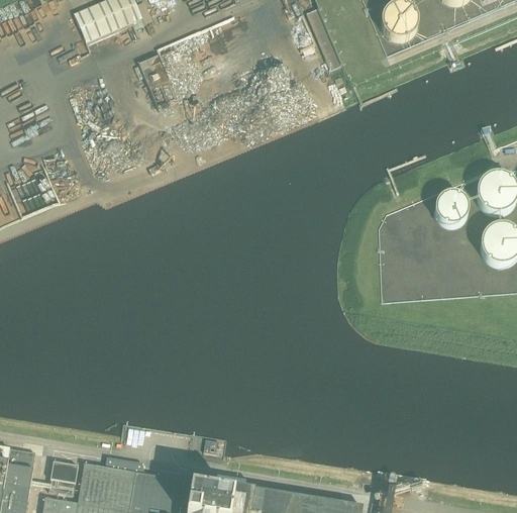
[(105,0),(74,13),(86,41),(141,17),(134,0),(105,0)]
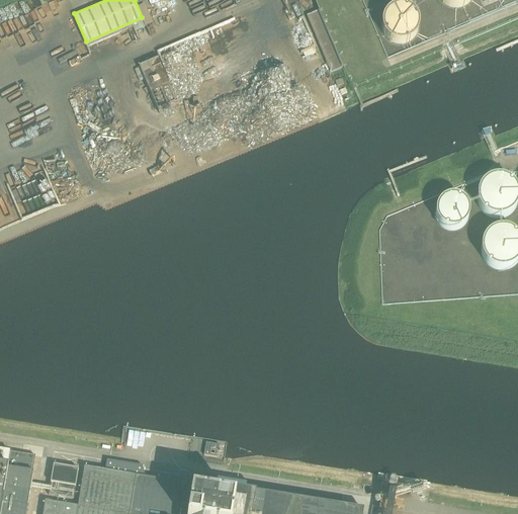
[(379,23),(381,29),(385,34),(391,38),(397,39),(403,39),(409,36),(413,32),(416,26),(416,20),(415,14),(411,9),(406,5),(400,4),(393,4),(387,7),(383,11),(380,17),(379,23)]
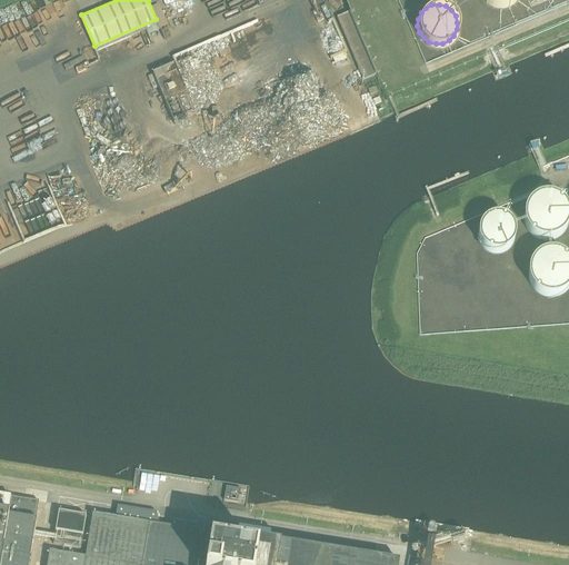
[(376,71),(349,9),(337,15),(363,76),(376,71)]
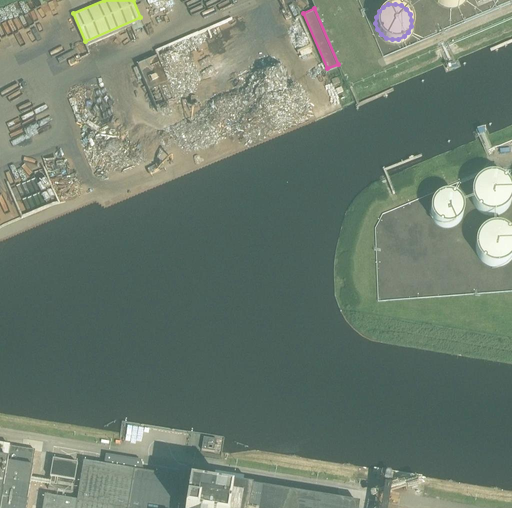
[(467,196),(469,203),(474,209),(479,213),(486,215),(493,214),(500,211),(505,206),(508,200),(509,193),(508,186),(504,180),(498,175),(491,173),(483,174),(477,177),(471,182),(468,188),(467,196)]
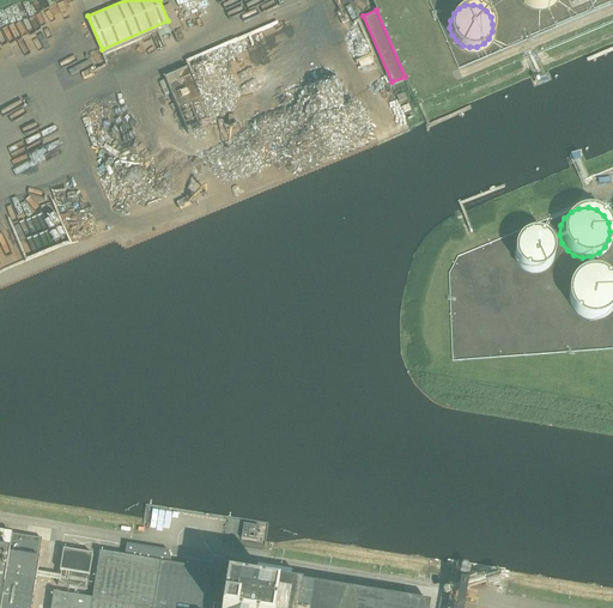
[(511,253),(514,260),(517,266),(523,269),(530,271),(538,271),(544,268),(548,263),(552,256),(553,249),(551,243),(547,237),(541,232),(535,230),(528,231),(521,233),(516,238),(513,245),(511,253)]
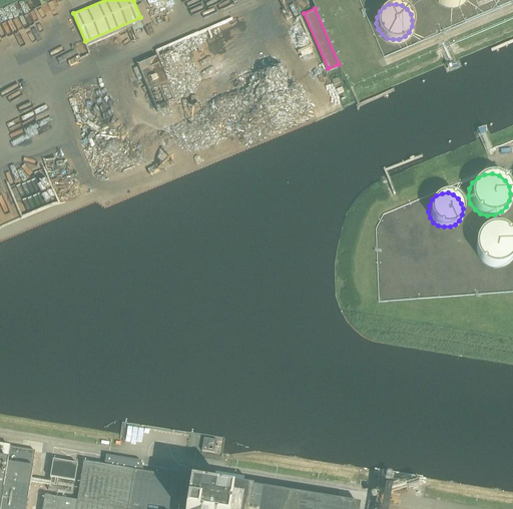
[(474,246),(476,253),(480,260),(485,264),(492,266),(499,266),(506,263),(511,258),(512,253),(512,235),(510,230),(504,226),(497,224),(489,224),(483,227),(477,232),(474,239),(474,246)]
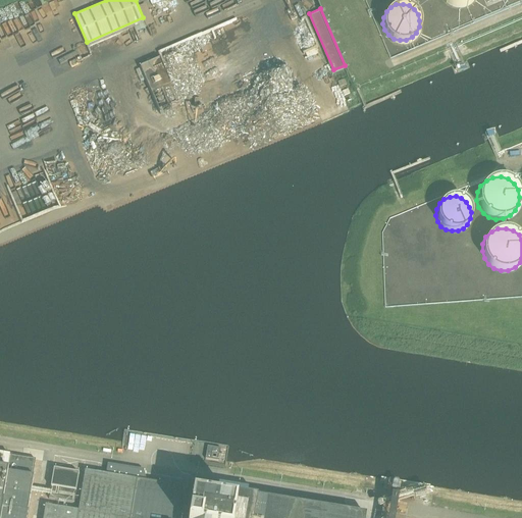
[(218,457),(220,445),(207,443),(205,455),(218,457)]
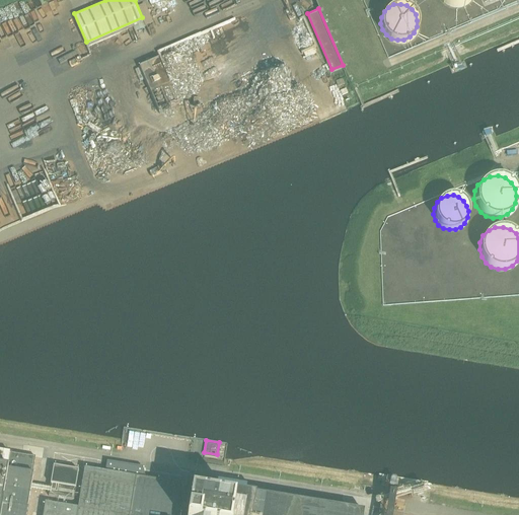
[(0,514),(25,514),(29,496),(29,495),(29,494),(33,471),(33,470),(32,470),(35,453),(0,447),(0,514)]
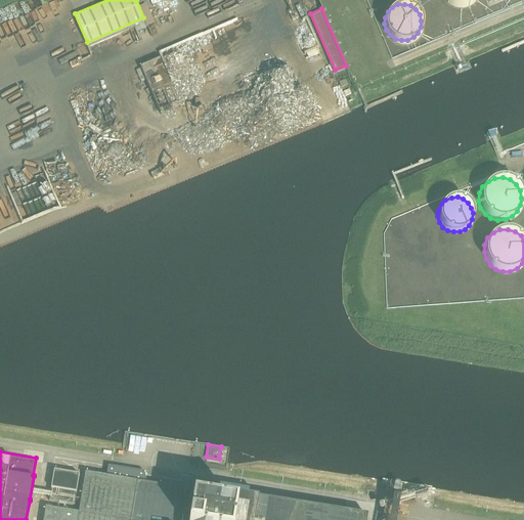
[(79,472),(53,468),(51,486),(76,490),(79,472)]
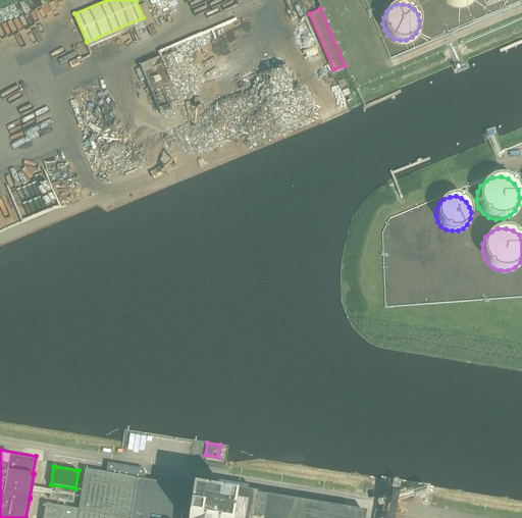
[(218,479),(216,487),(187,482),(187,484),(86,468),(79,508),(46,502),(43,517),(364,517),(365,512),(246,493),(248,484),(218,479)]
